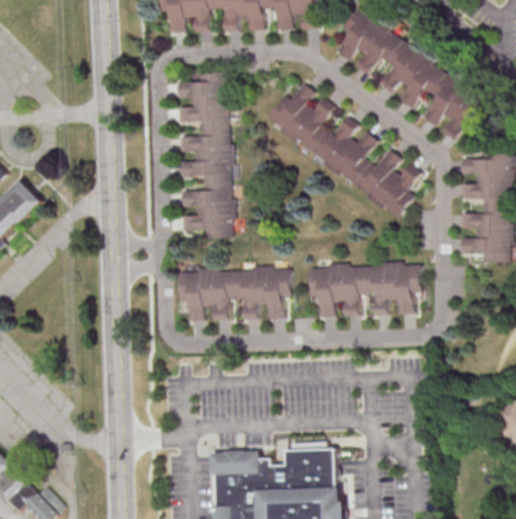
[(277,27),(277,6),(263,7),(264,28),(249,28),(248,14),(237,14),(238,29),(224,29),(223,8),(208,8),(209,30),(195,30),(194,15),(185,16),(185,29),(169,30),(168,9),(160,9),(159,0),(324,0),(324,5),(317,5),(318,27),(303,27),(302,13),(292,13),(293,27),(277,27)]
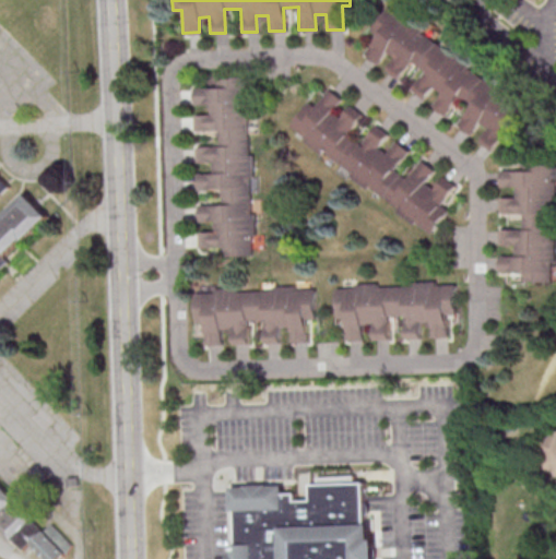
[(454,52),(472,66),(470,69),(498,91),(500,87),(518,100),(515,104),(532,117),(515,140),(507,134),(493,153),(480,143),(489,131),(481,125),(471,138),(459,128),(474,109),(461,98),(447,117),(434,107),(444,96),(435,88),(425,102),(413,93),(427,73),(414,63),(400,81),(387,71),(397,59),(388,52),(378,66),(366,56),(380,37),(371,31),(390,8),(405,21),(409,16),(426,30),(423,34),(452,56),(454,52)]
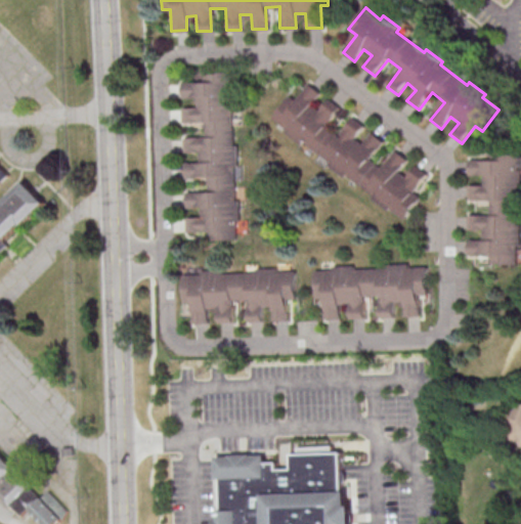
[(183,191),(205,190),(204,176),(183,177),(182,162),(197,161),(196,150),(181,151),(181,137),(203,136),(202,121),(180,122),(179,107),(194,106),(193,96),(180,96),(179,81),(200,80),(200,73),(226,72),(229,144),(233,144),(234,165),(230,165),(232,201),(236,200),(237,219),(232,219),(233,237),(207,238),(207,231),(184,232),(184,217),(199,217),(198,207),(183,207),(183,191)]
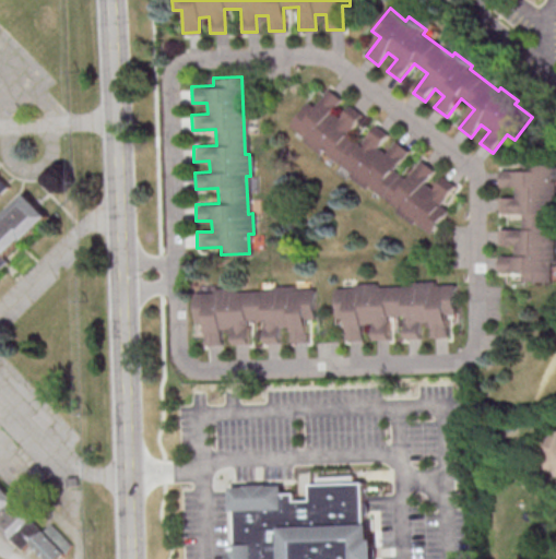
[(365,188),(347,175),(350,173),(320,150),(319,153),(302,140),(304,137),(287,125),(306,102),(312,106),(327,88),(339,98),(330,110),(339,117),(347,105),(361,115),(347,132),(359,142),(374,125),(387,134),(377,146),(385,153),(395,140),(407,150),(393,168),(405,177),(420,158),(433,169),(423,182),(432,189),(441,176),(454,186),(440,203),(447,209),(429,233),(414,221),(412,224),(394,211),(397,207),(367,186),(365,188)]
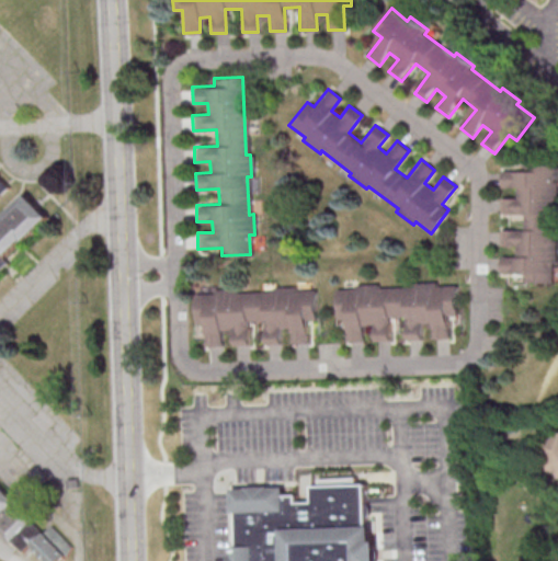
[(557,264),(555,264),(555,285),(526,284),(526,275),(502,275),(503,260),(519,260),(519,250),(502,250),(503,232),(526,232),(526,216),(503,216),(503,201),(520,201),(520,190),(502,190),(502,172),(526,172),(526,163),(556,163),(555,184),(557,184),(557,206),(555,206),(555,243),(557,243),(557,264)]
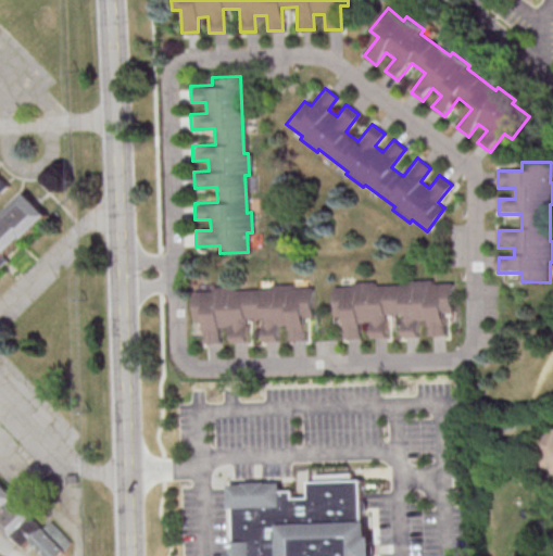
[(45,214),(21,238),(20,236),(1,254),(7,260),(0,265),(0,213),(23,191),(45,214)]
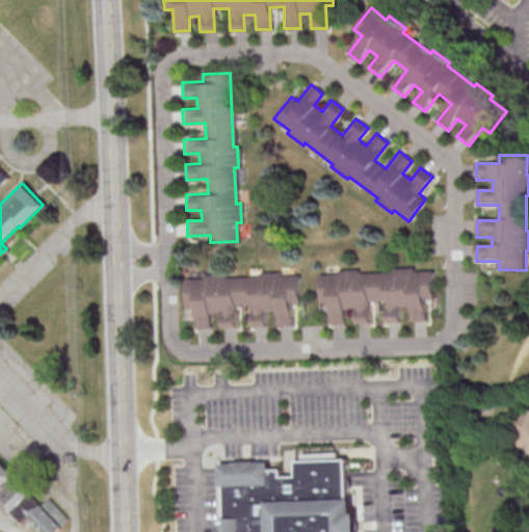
[(337,269),(358,269),(358,272),(392,271),(392,268),(413,267),(413,270),(431,270),(432,298),(424,298),(425,320),(408,320),(408,306),(398,306),(399,321),(384,321),(384,299),(368,299),(369,321),(353,322),(353,308),(342,308),(343,322),(328,323),(327,301),(319,301),(318,273),(337,272),(337,269)]
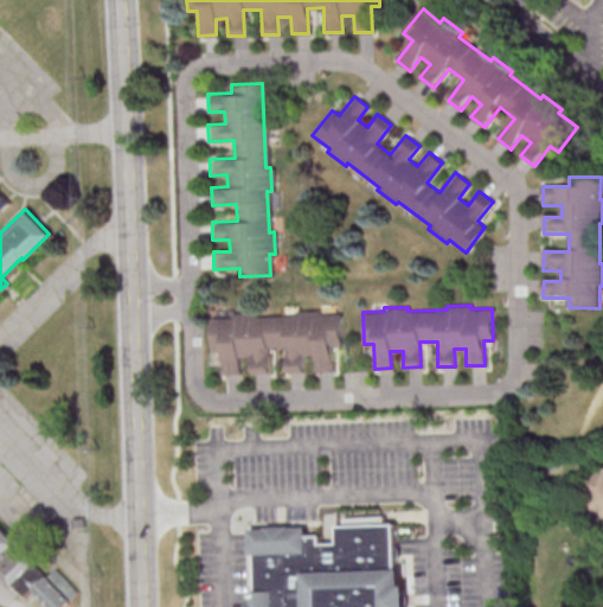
[(286,371),(284,349),(267,349),(268,372),(251,372),(250,356),(238,356),(239,375),(222,375),(220,351),(211,351),(210,318),(231,317),(231,312),(255,312),(255,315),(295,314),(294,311),(318,310),(319,313),(339,313),(340,346),(331,346),(332,369),(314,370),(313,353),(302,355),(302,371),(286,371)]
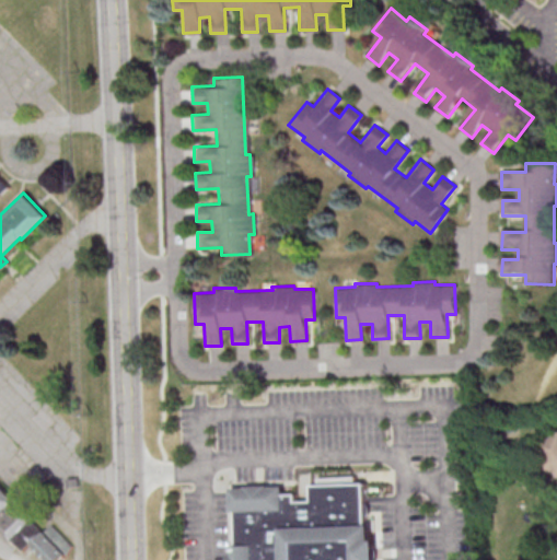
[(556,430),(532,445),(547,473),(554,468),(556,474),(556,430)]
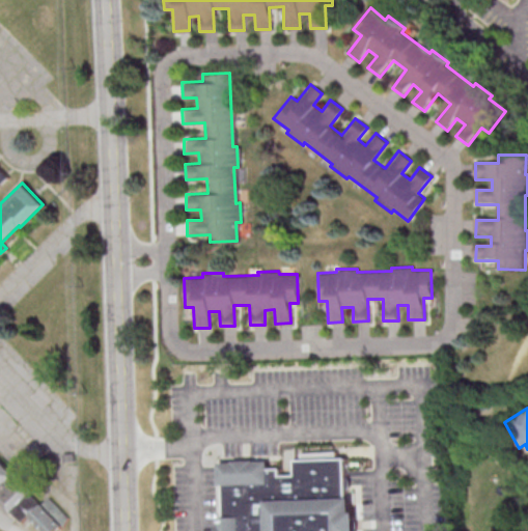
[(216,530),(216,516),(222,516),(221,484),(217,484),(217,462),(266,460),(266,468),(277,468),(277,475),(293,475),(293,458),(341,457),(343,497),(349,497),(349,512),(354,512),(354,530),(216,530)]
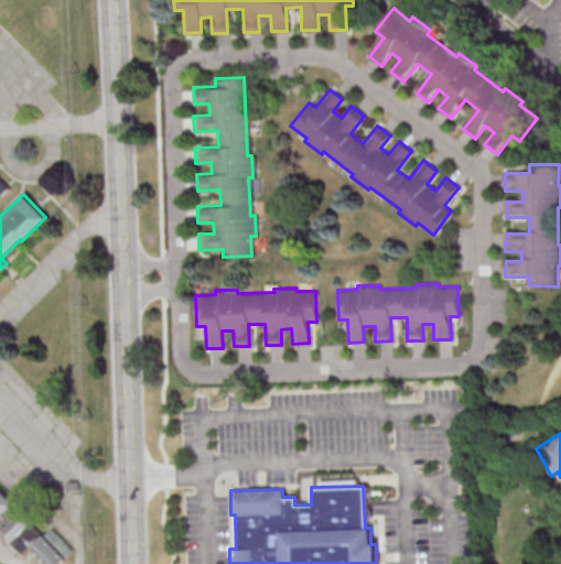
[(0,488),(30,521),(29,522),(40,534),(18,554),(7,542),(6,544),(0,538),(0,488)]
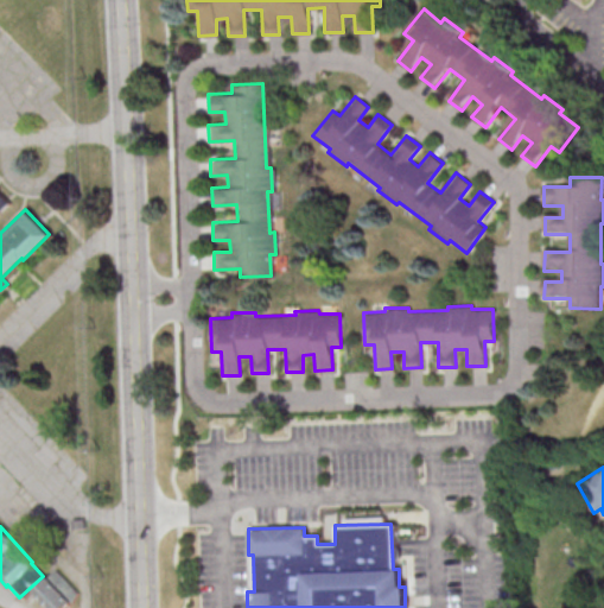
[(77,593),(61,607),(49,607),(31,590),(53,569),(77,593)]
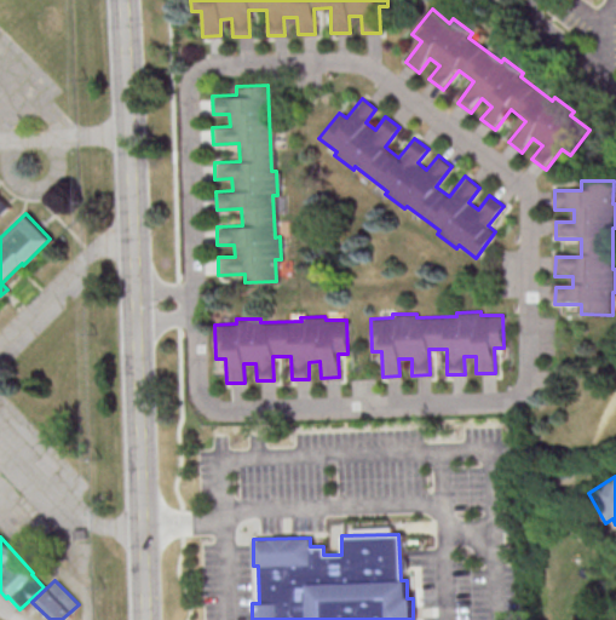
All buildings are outlined.
